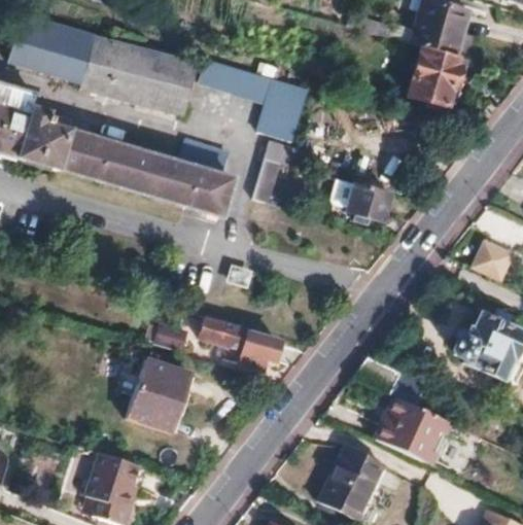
[(419,0),(412,28),(408,42),(420,45),(460,58),(473,10),(434,0),(419,0)]
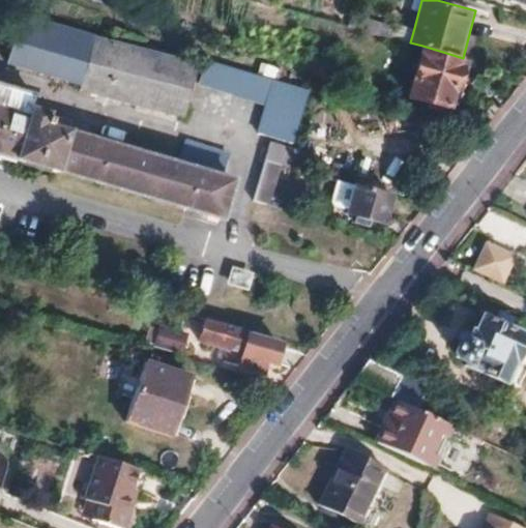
[(0,61),(70,83),(86,34),(13,12),(0,55),(0,61)]
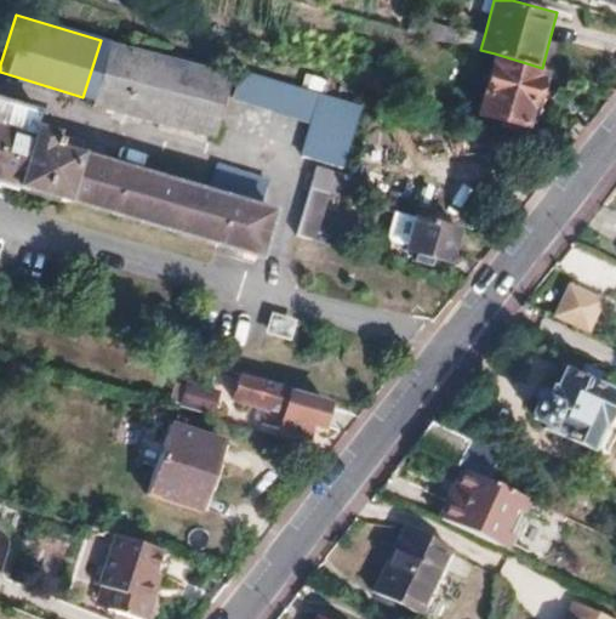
[(480,50),(485,33),(432,17),(427,34),(480,50)]
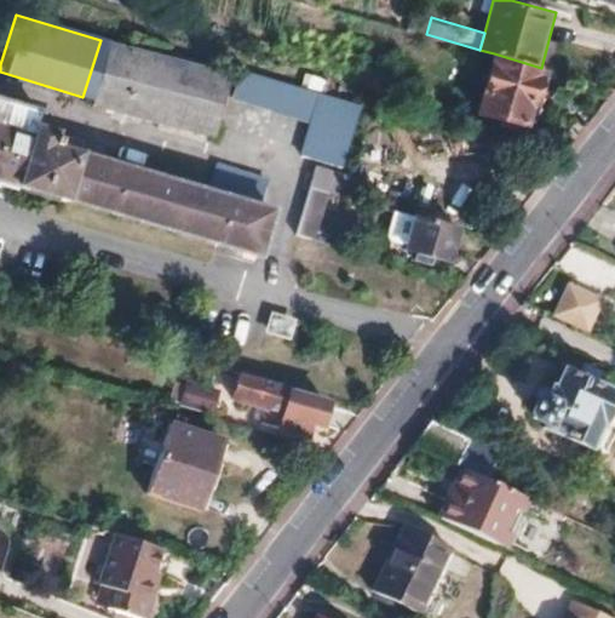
[(211,136),(228,78),(101,40),(82,97),(211,136)]
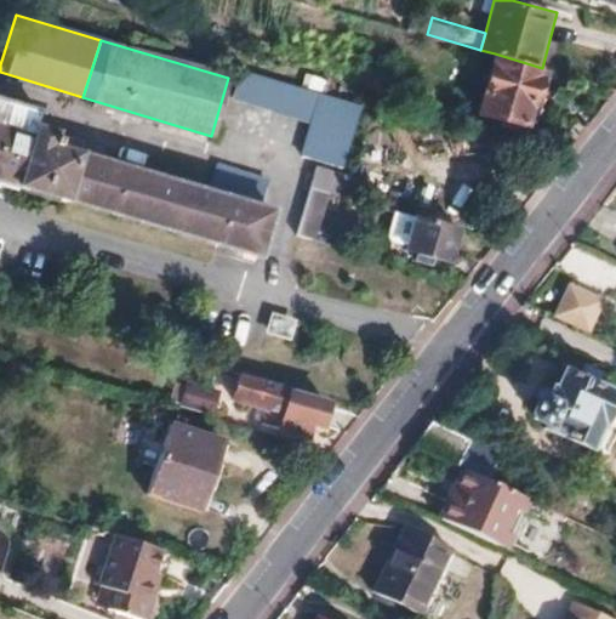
[(479,111),(525,123),(539,77),(545,79),(547,69),(542,68),(495,54),(479,111)]
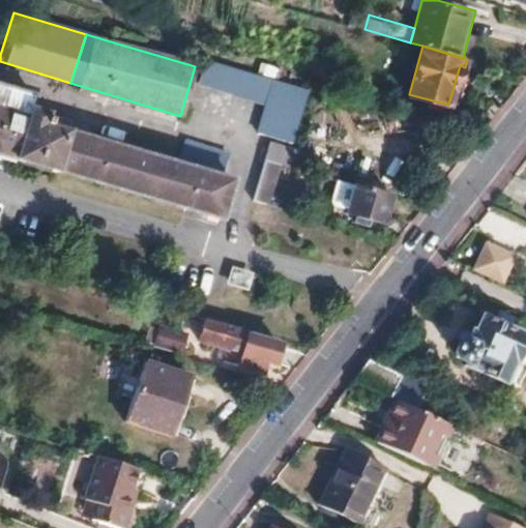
[(316,86),(210,56),(203,81),(272,101),(263,132),(299,142),(316,86)]
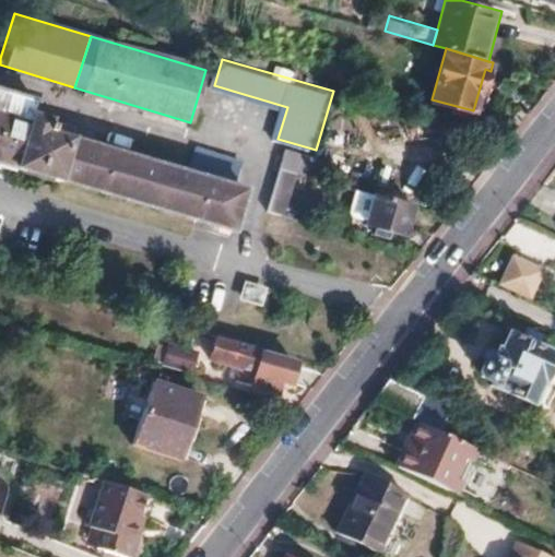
[(31,111),(34,99),(0,90),(0,158),(233,227),(245,189),(70,137),(74,123),(31,111)]
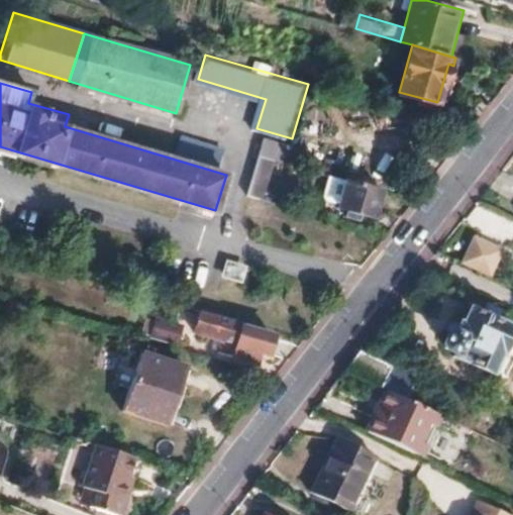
[(278,159),(291,163),(297,143),(264,135),(260,153),(278,159)]
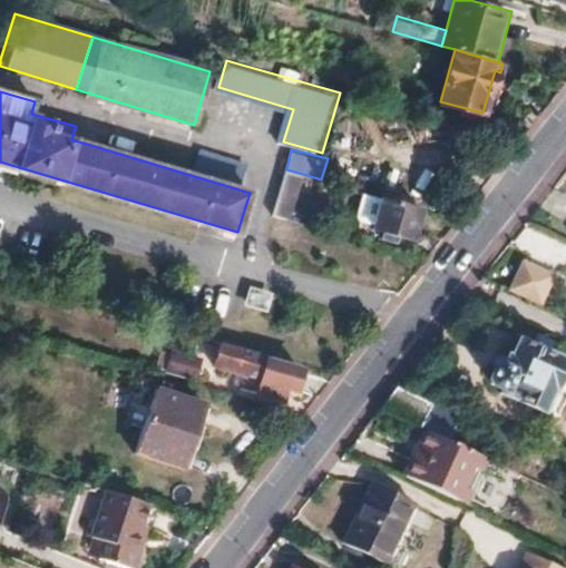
[(286,169),(281,187),(301,193),(306,175),(286,169)]
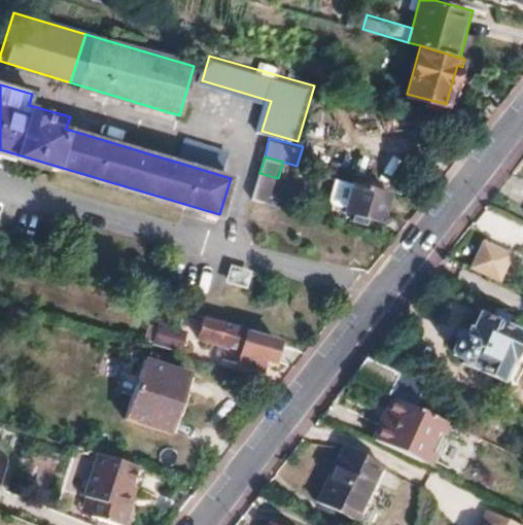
[(252,195),(271,200),(278,178),(259,173),(252,195)]
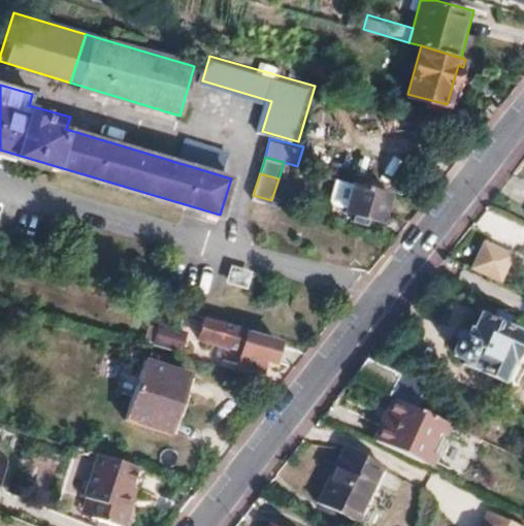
[(342,179),(335,177),(328,202),(346,206),(353,182),(342,179)]
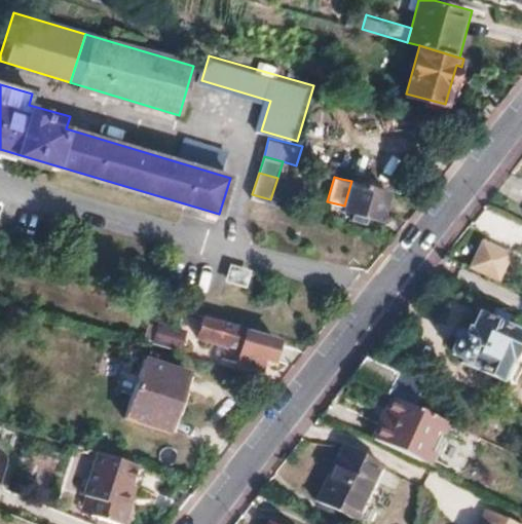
[(352,213),(365,216),(378,220),(387,191),(351,181),(344,206),(343,210),(352,213)]
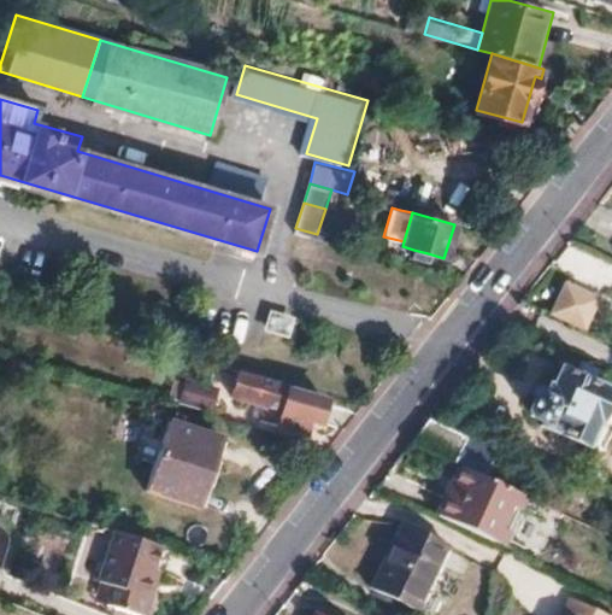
[(425,261),(428,253),(413,250),(411,257),(425,261)]
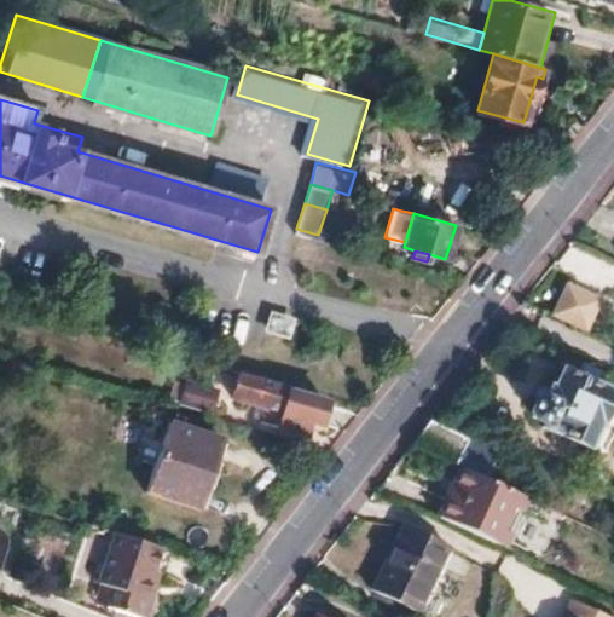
[(610,295),(572,278),(555,315),(594,332),(610,295)]
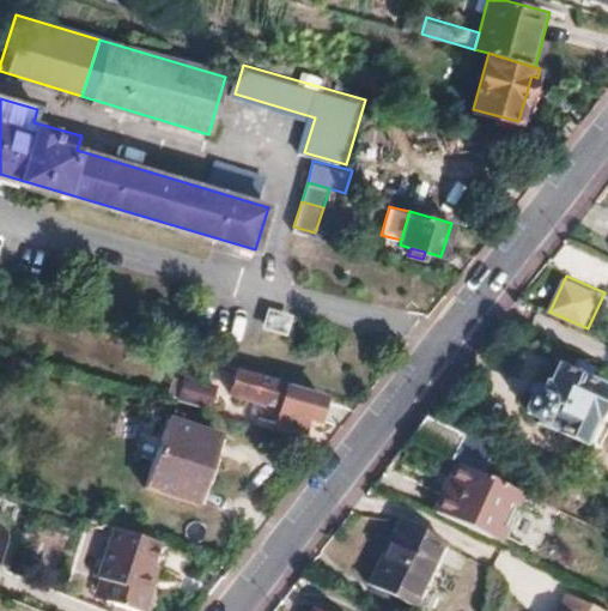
[(267,324),(290,331),(296,314),(273,306),(267,324)]
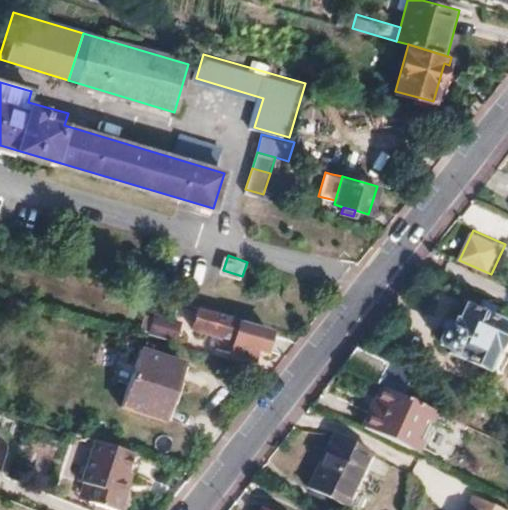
[(473,296),(470,302),(484,308),(486,303),(473,296)]
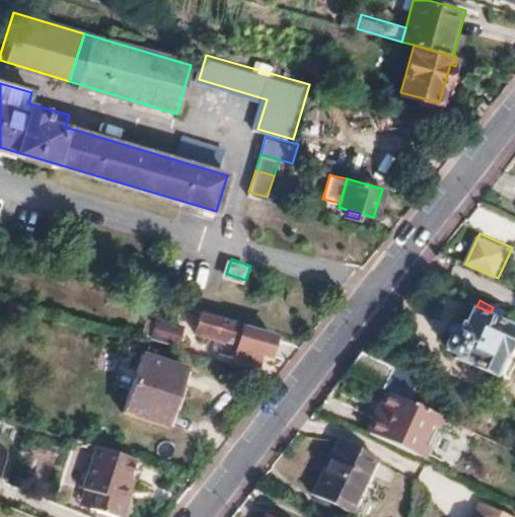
[(512,322),(491,312),(476,306),(467,302),(460,317),(457,315),(451,327),(447,326),(440,341),(447,345),(446,347),(490,366),(499,346),(502,347),(512,322)]
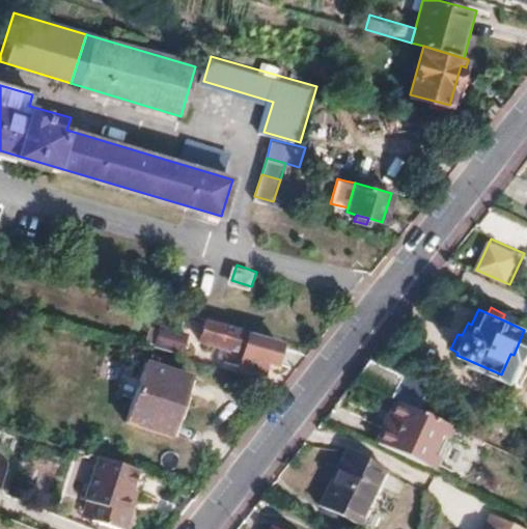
[(148,340),(158,343),(162,329),(154,327),(148,340)]
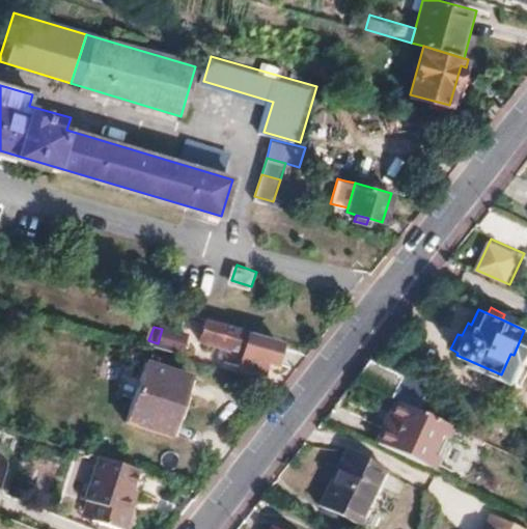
[(163,327),(162,329),(158,343),(184,352),(189,334),(163,327)]
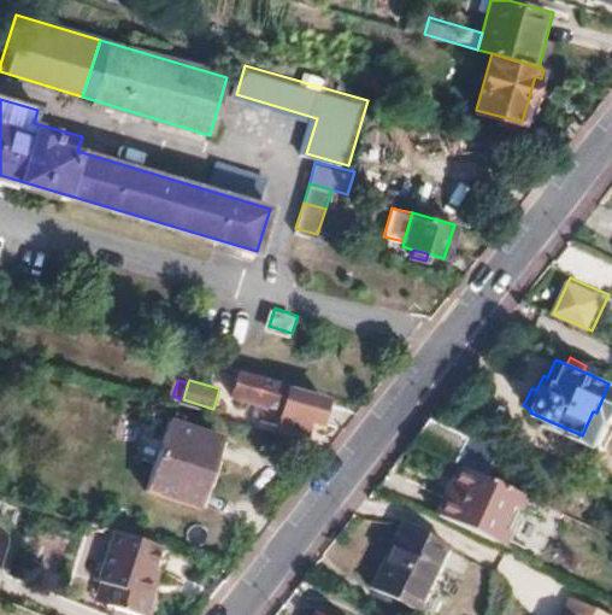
[(325,428),(334,402),(262,380),(253,406),(282,415),(281,422),(304,429),(307,422),(325,428)]
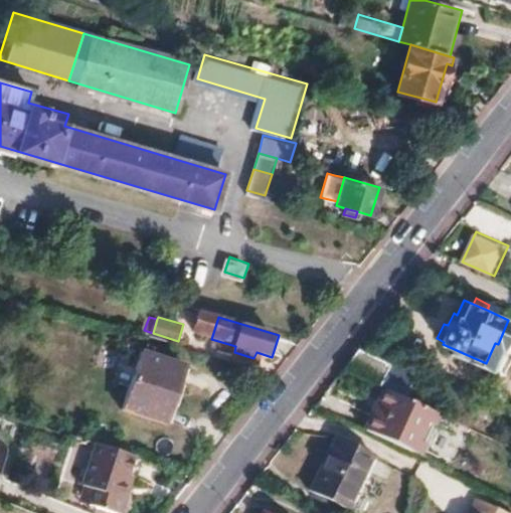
[(154,415),(171,359),(127,346),(111,403),(154,415)]
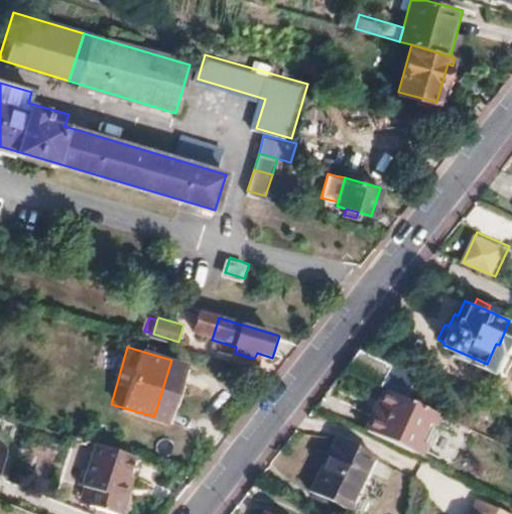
[(437,410),(389,388),(381,405),(389,408),(383,422),(375,418),(369,429),(385,437),(418,453),(434,417),(437,410)]
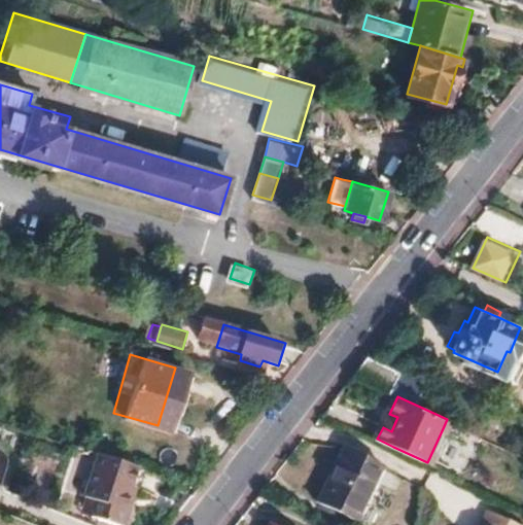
[(391,431),(397,417),(389,414),(383,427),(391,431)]
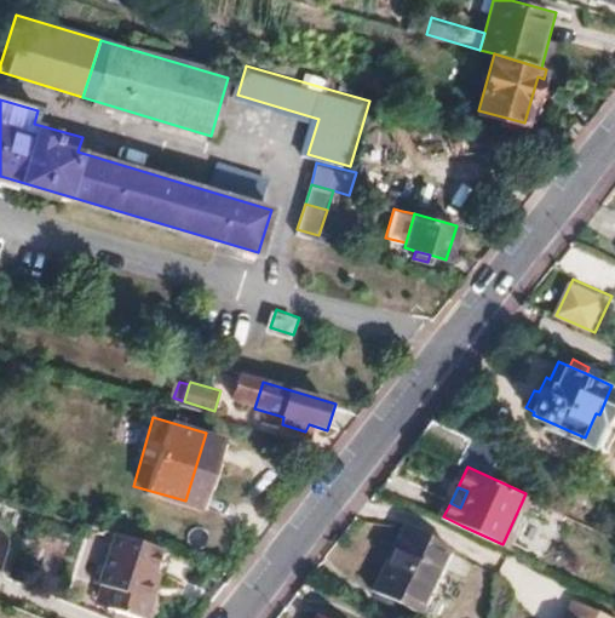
[(421,608),(453,545),(407,522),(377,585),(421,608)]
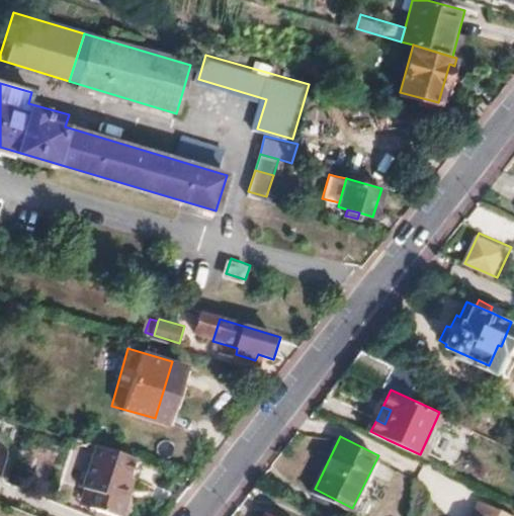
[(100,445),(87,487),(90,488),(100,492),(126,501),(140,458),(100,445)]
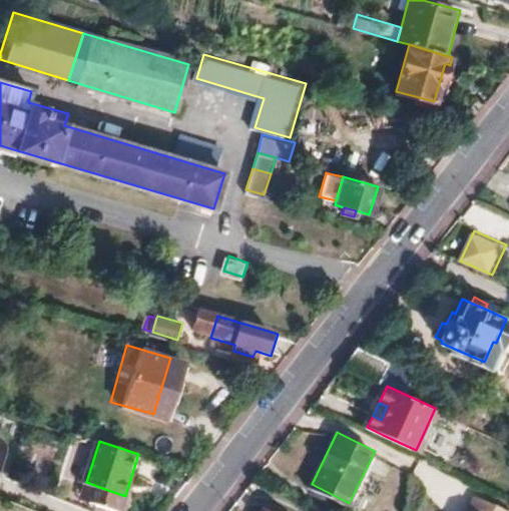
[(149,457),(138,454),(125,496),(129,497),(136,476),(142,478),(149,457)]
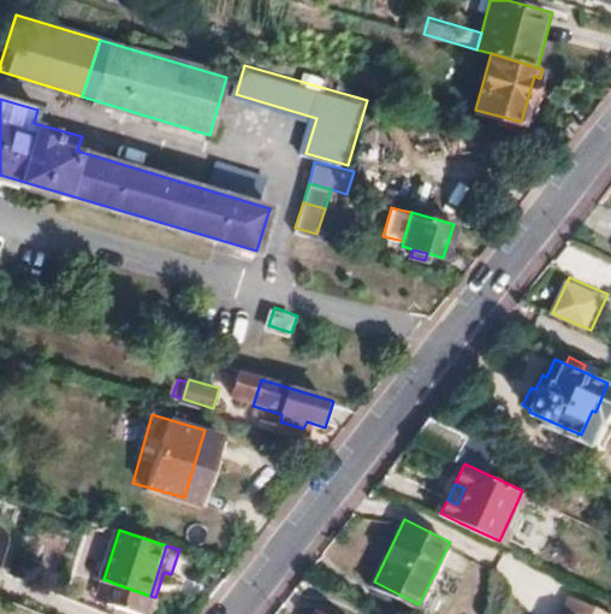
[(107,580),(100,602),(111,607),(119,585),(107,580)]
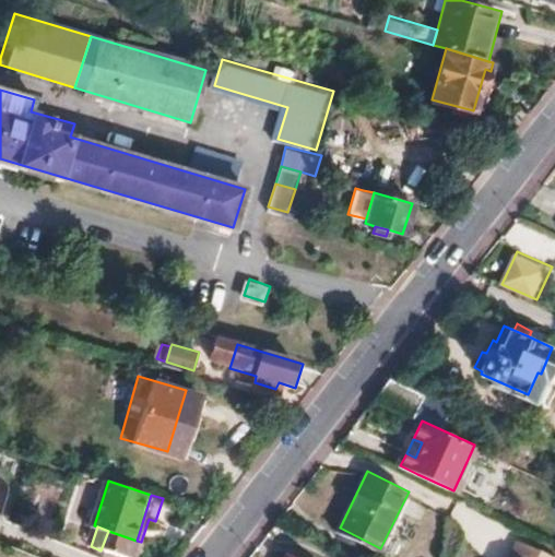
[(122,556),(136,556),(141,542),(137,541),(108,531),(101,550),(122,556)]
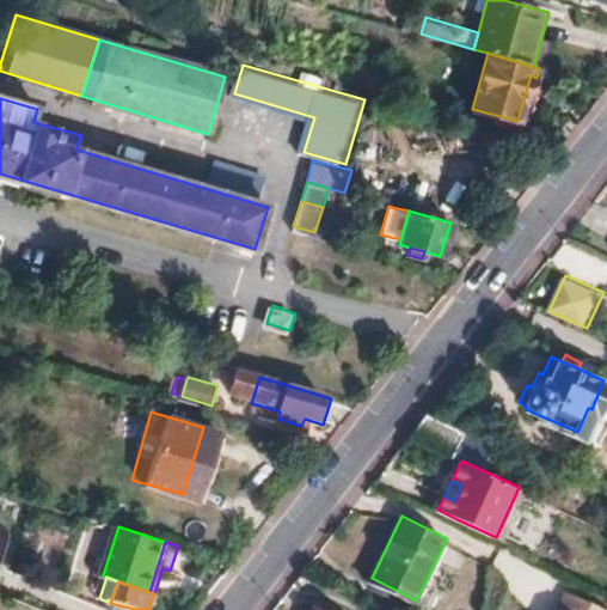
[(606,608),(565,590),(556,609),(606,609),(606,608)]
